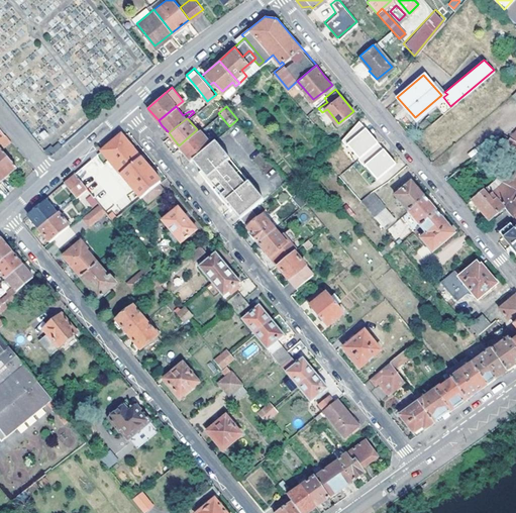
[(366,126),(359,119),(341,137),(346,143),(347,142),(358,157),(357,157),(365,165),(366,164),(378,178),(396,163),(389,155),(388,156),(385,151),(383,149),(384,148),(371,132),(370,133),(368,131),(365,127),(366,126)]
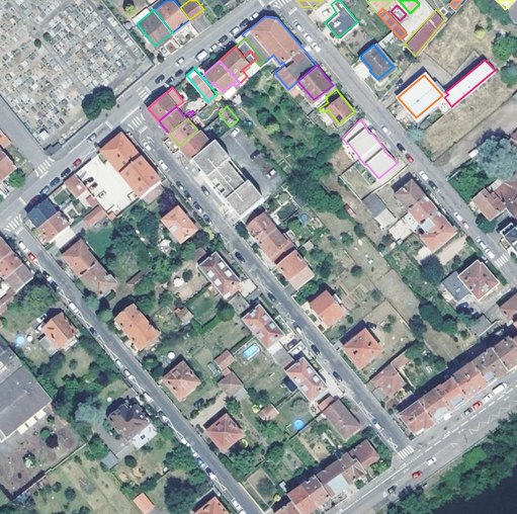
[(0,177),(15,165),(0,148),(9,140),(0,127),(0,177)]
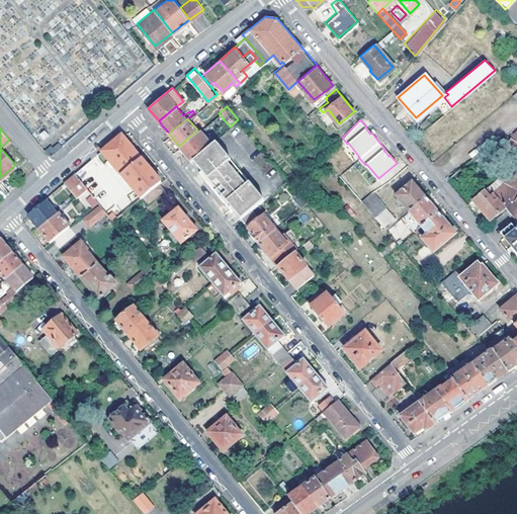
[(184,152),(189,159),(192,158),(216,139),(219,136),(217,134),(214,136),(212,134),(207,139),(200,129),(197,130),(179,146),(184,152)]
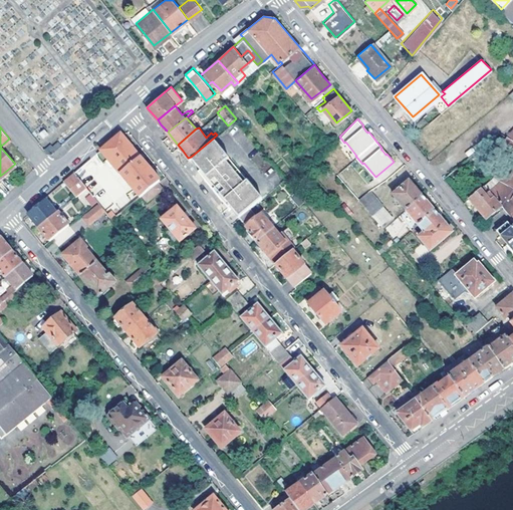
[(100,147),(140,194),(142,193),(158,180),(161,177),(141,154),(120,130),(100,147)]
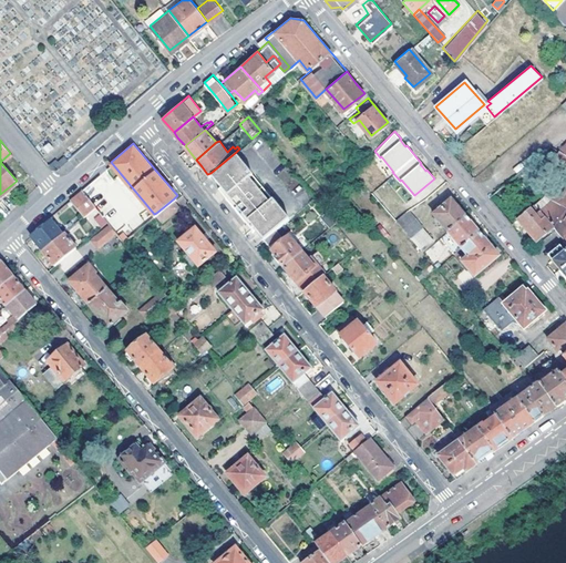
[(565,155),(557,150),(553,159),(565,166),(565,155)]
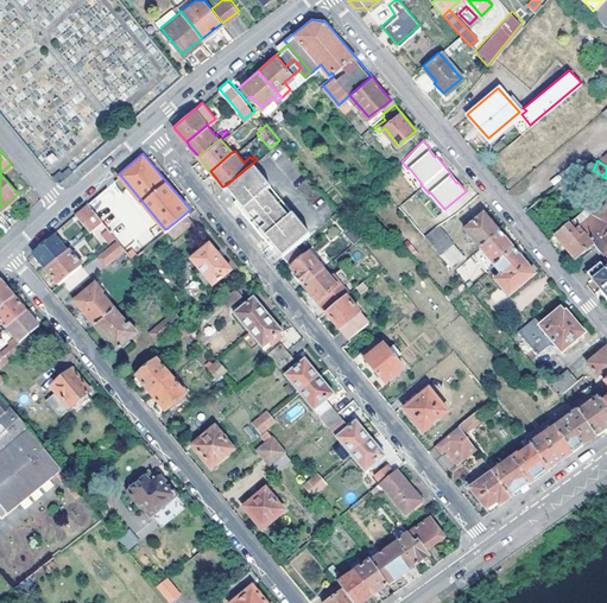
[(59,165),(49,173),(54,178),(61,178),(73,167),(68,163),(61,167),(59,165)]
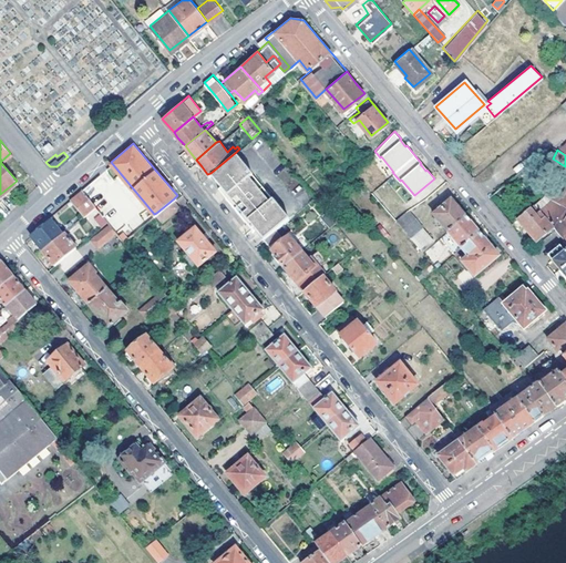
[(255,225),(265,237),(275,228),(289,215),(236,152),(211,173),(222,185),(218,186),(234,206),(251,227),(255,225)]
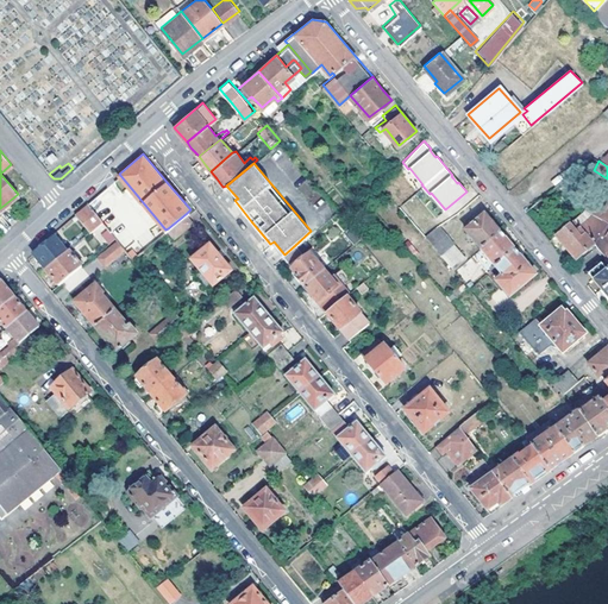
[(118,184),(113,180),(92,197),(96,202),(118,184)]
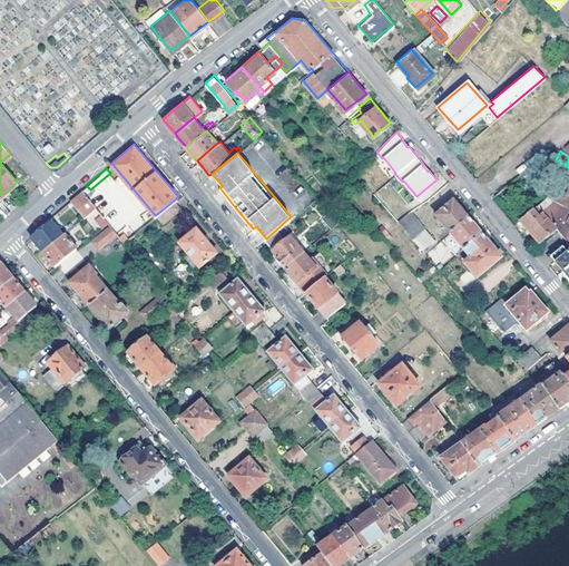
[(568,187),(553,179),(545,195),(553,199),(568,206),(568,187)]
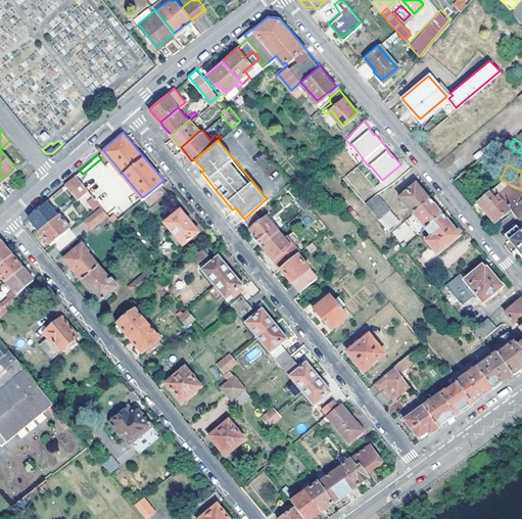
[(92,195),(94,197),(98,194),(83,174),(79,170),(75,173),(88,189),(92,195)]
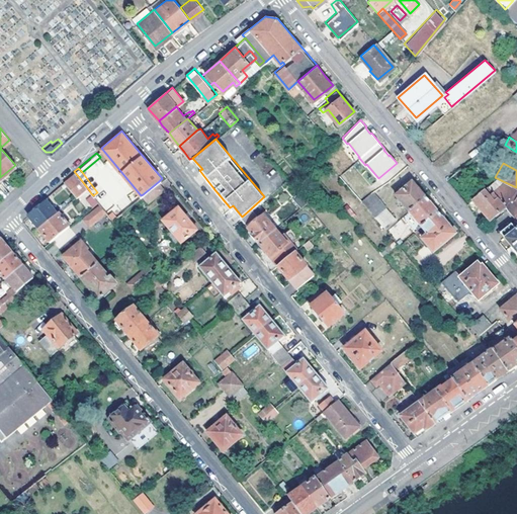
[(74,171),(64,180),(76,195),(87,187),(74,171)]
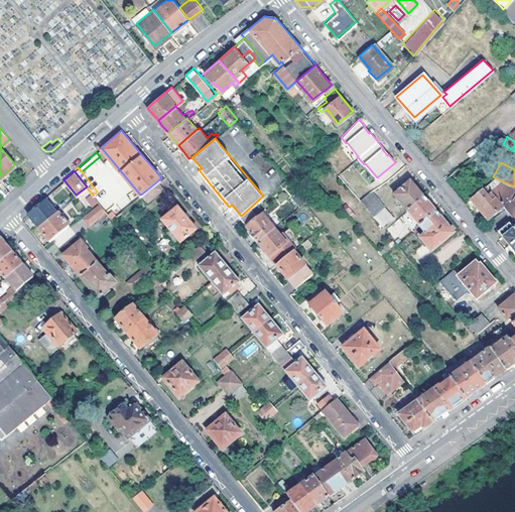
[(360,174),(348,184),(361,199),(372,188),(360,174)]
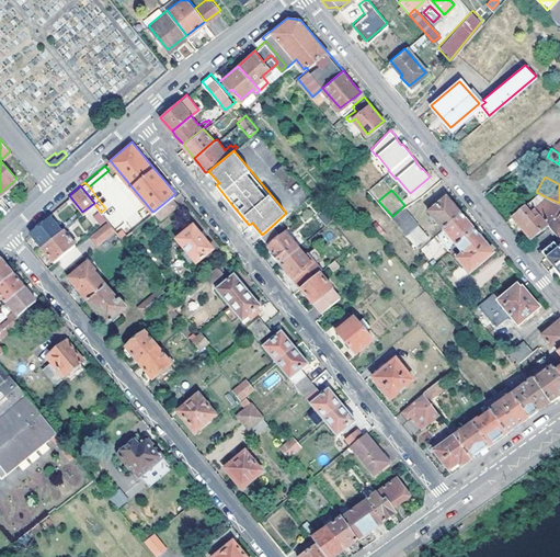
[(443,226),(460,211),(453,202),(446,194),(429,208),(443,226)]
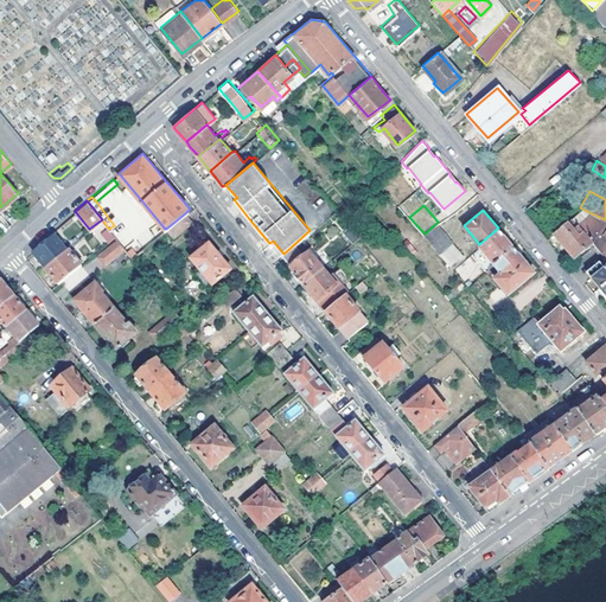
[(186,212),(167,228),(173,235),(191,219),(186,212)]
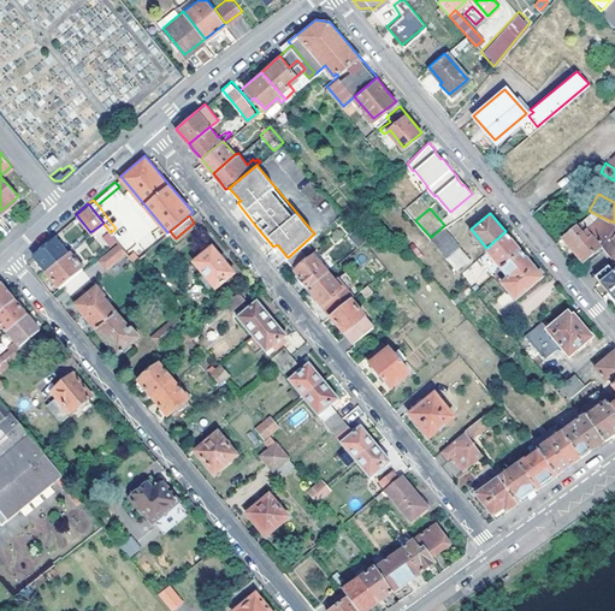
[(585,227),(599,245),(611,259),(614,255),(614,223),(598,215),(585,227)]
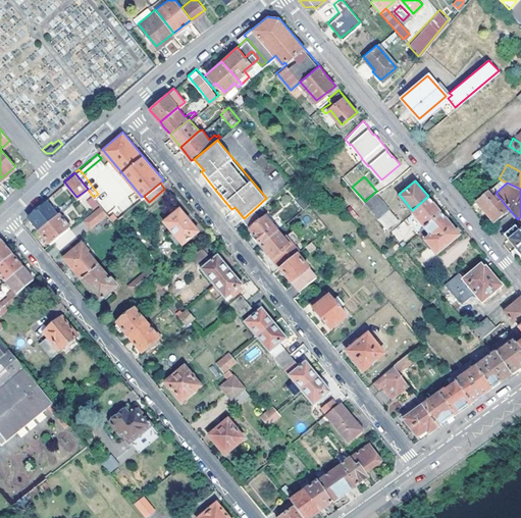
[(496,193),(490,187),(475,200),(491,220),(508,208),(496,193)]
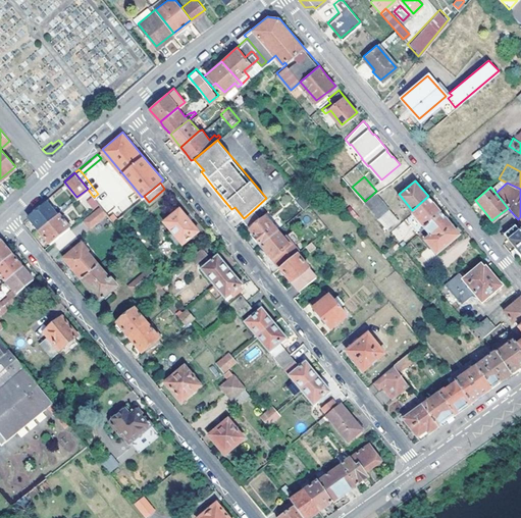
[(376,191),(365,201),(387,226),(399,217),(376,191)]
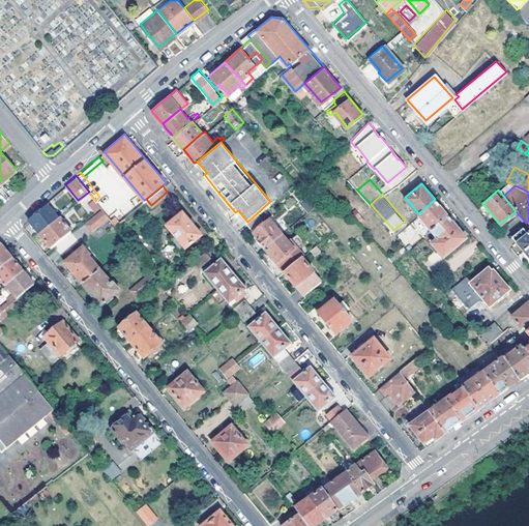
[(90,201),(95,208),(99,205),(95,200),(93,198),(90,201)]
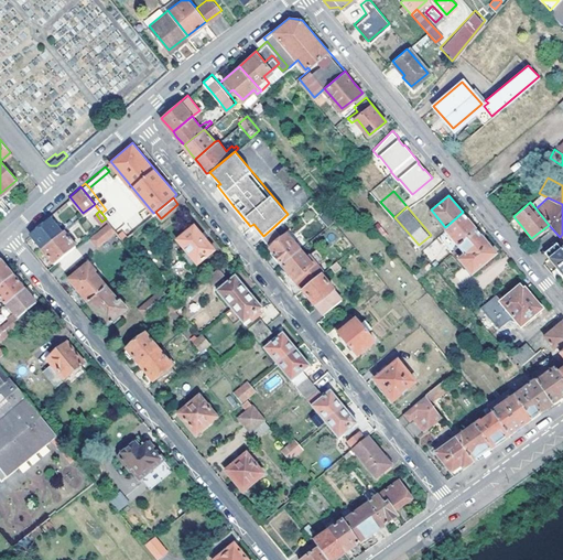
[(323,216),(328,223),(334,218),(328,212),(323,216)]
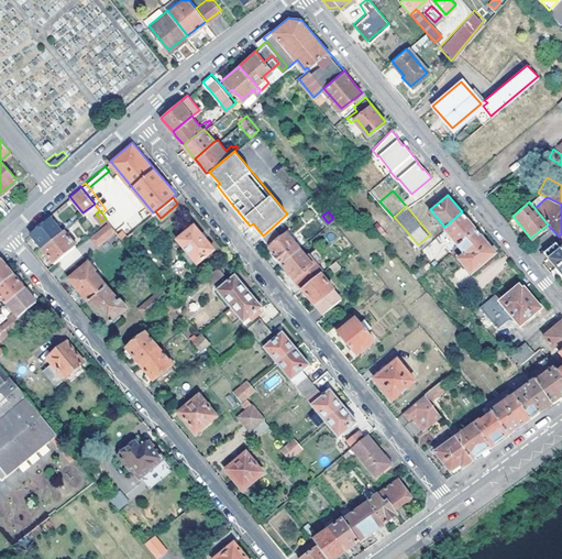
[(444,227),(456,242),(474,227),(469,219),(462,211),(444,227)]
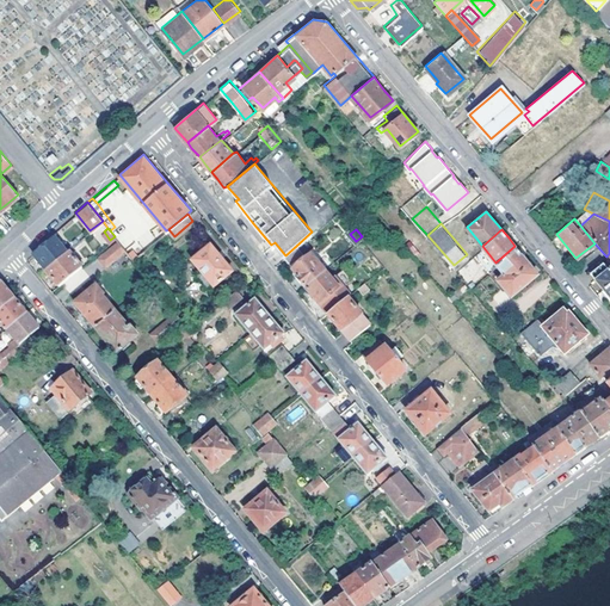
[(34,252),(45,267),(67,249),(55,234),(54,235),(34,252)]
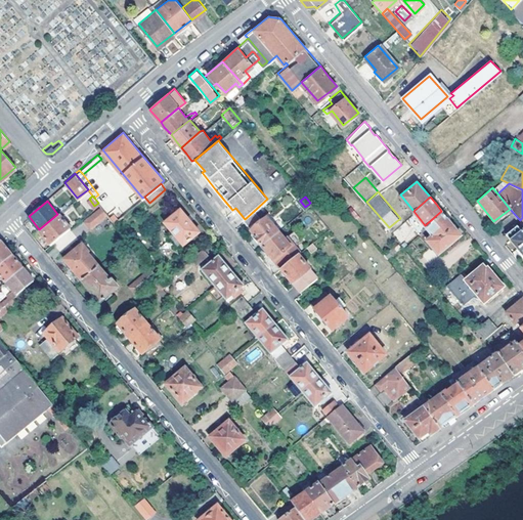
[(106,213),(100,206),(84,219),(89,226),(106,213)]
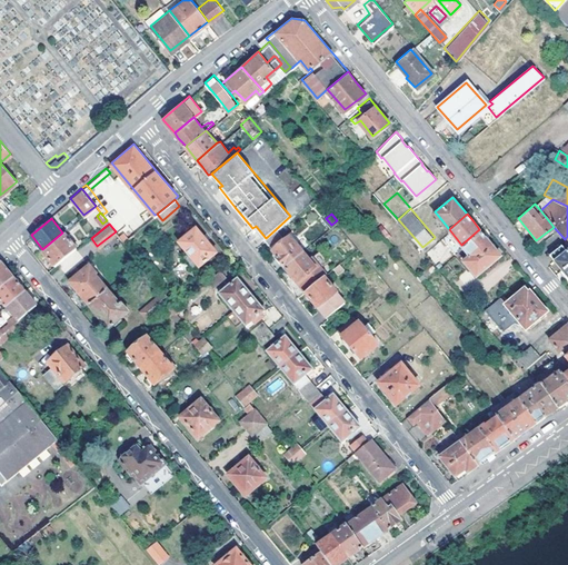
[(205,237),(195,225),(178,239),(187,250),(183,254),(191,264),(196,261),(199,264),(216,250),(205,237)]
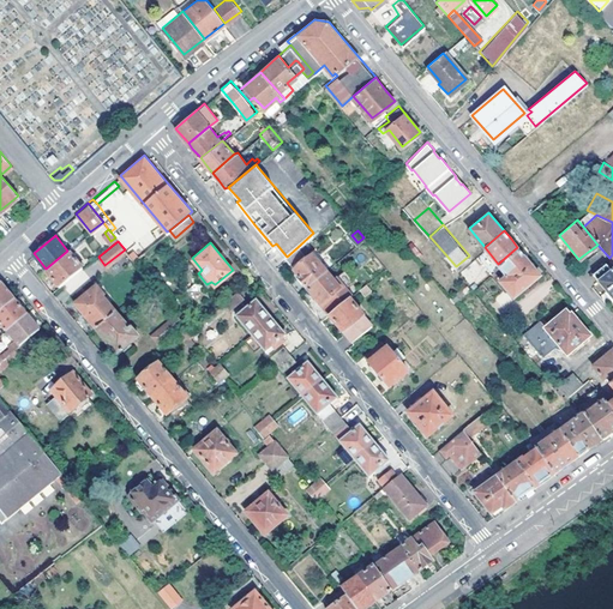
[(142,246),(130,255),(133,259),(144,251),(142,246)]
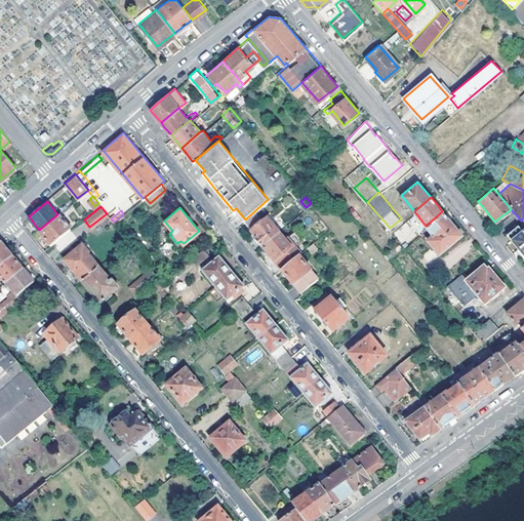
[(254,211),(245,219),(249,226),(259,217),(254,211)]
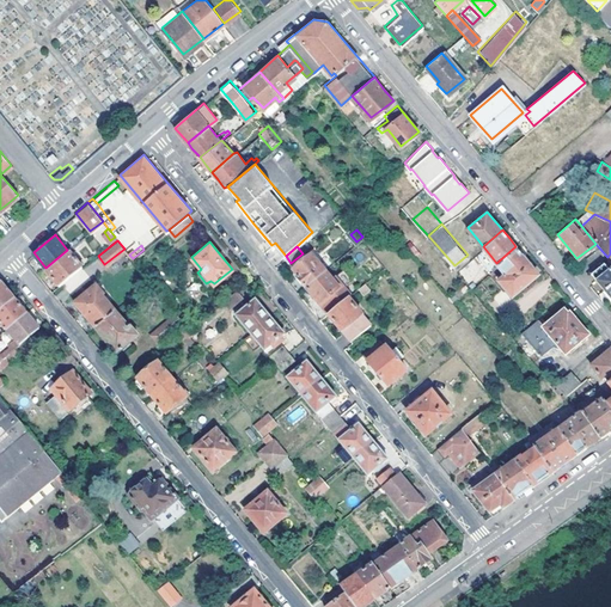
[(515,246),(496,263),(505,273),(498,279),(511,293),(537,271),(515,246)]
